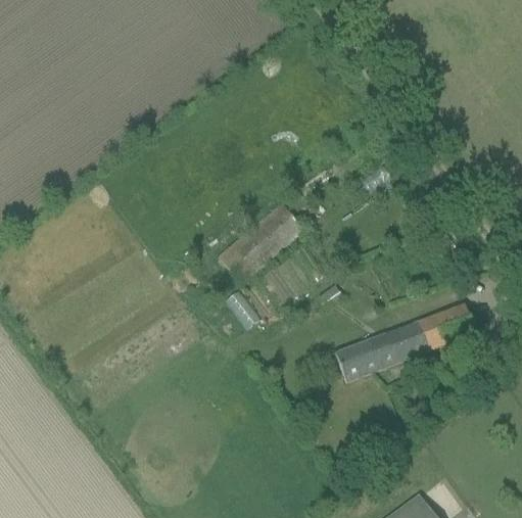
[(380,162),(354,184),(363,193),(387,172),(380,162)]
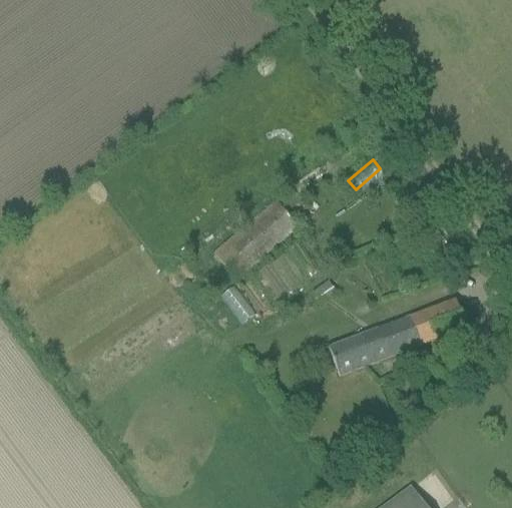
[(215,250),(236,276),(300,223),(278,197),(215,250)]
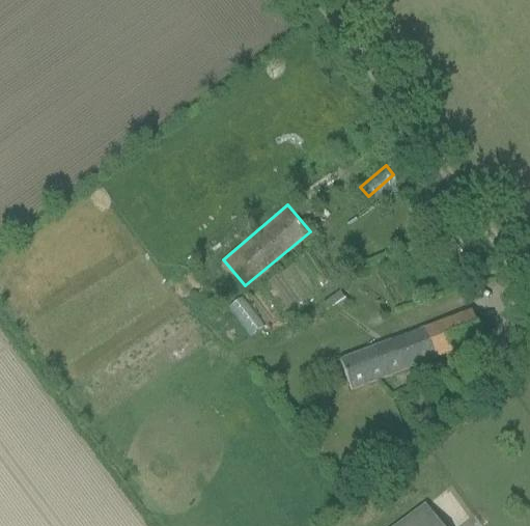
[(338,355),(349,385),(480,338),(470,309),(338,355)]
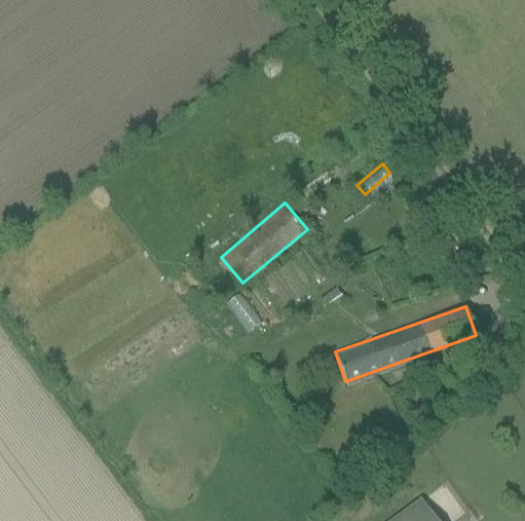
[(436,520),(419,498),(388,520),(436,520)]
